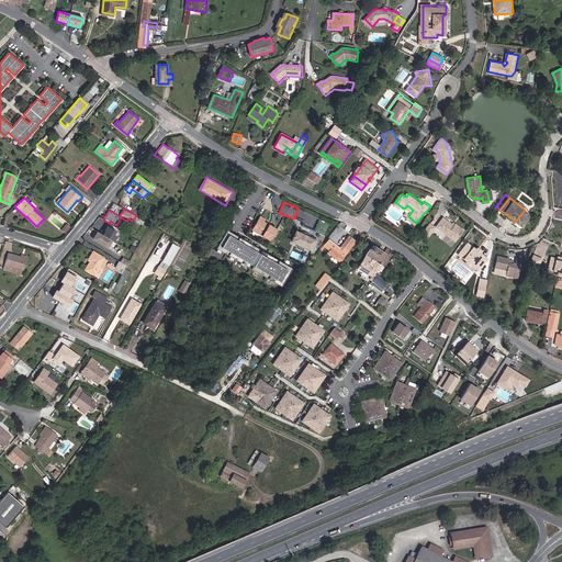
[(516,221),(519,224),(528,213),(525,210),(516,221)]
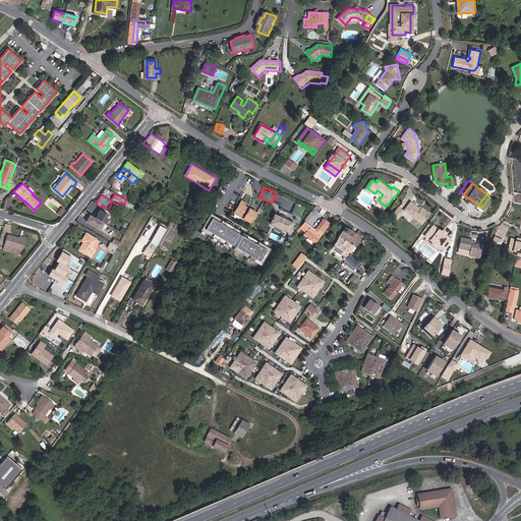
[(244,206),(245,204),(241,200),(234,213),(235,214),(234,216),(234,218),(240,221),(241,221),(243,219),(250,223),(256,213),(249,209),(244,206)]
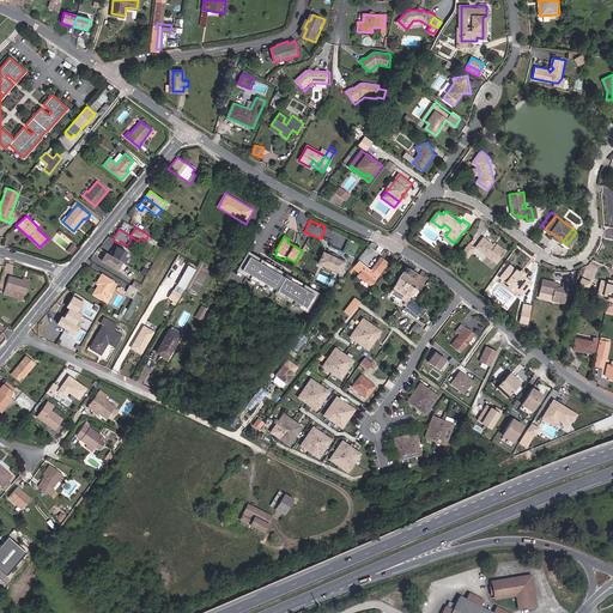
[(152,237),(149,242),(156,246),(149,258),(155,261),(157,256),(156,255),(163,243),(152,237)]
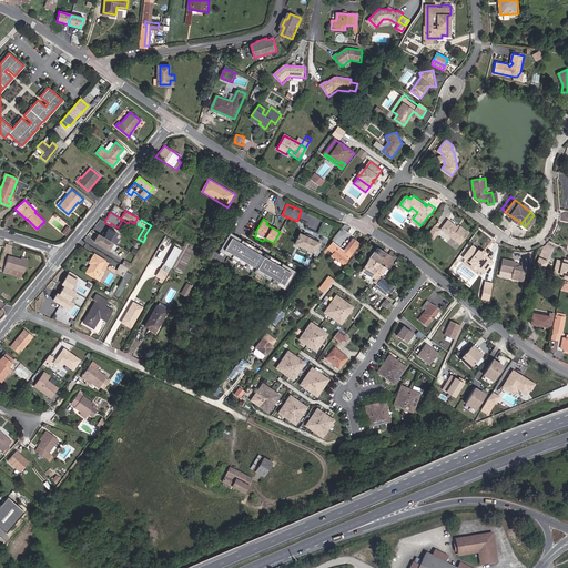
[(442,229),(435,224),(428,234),(435,240),(442,231),(462,245),(472,233),(459,224),(458,225),(448,220),(442,229)]
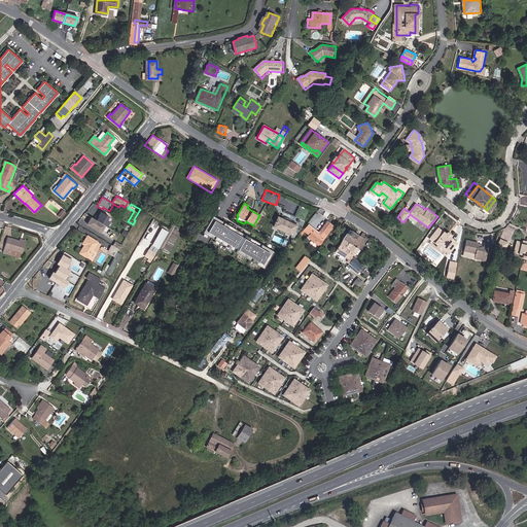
[(109,221),(106,220),(108,216),(101,212),(98,217),(96,216),(94,219),(104,225),(106,226),(109,221)]
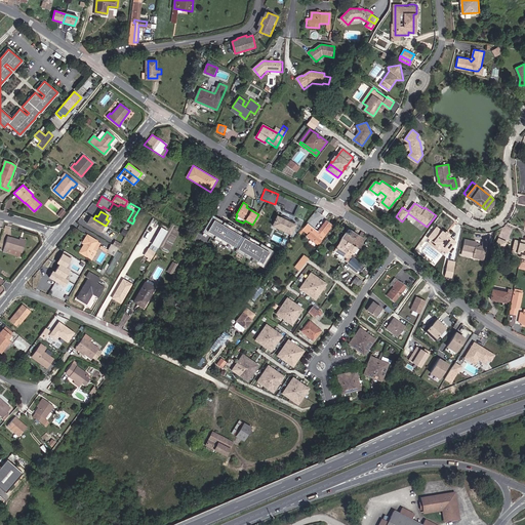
[(202,231),(233,248),(241,235),(242,232),(212,214),(202,231)]
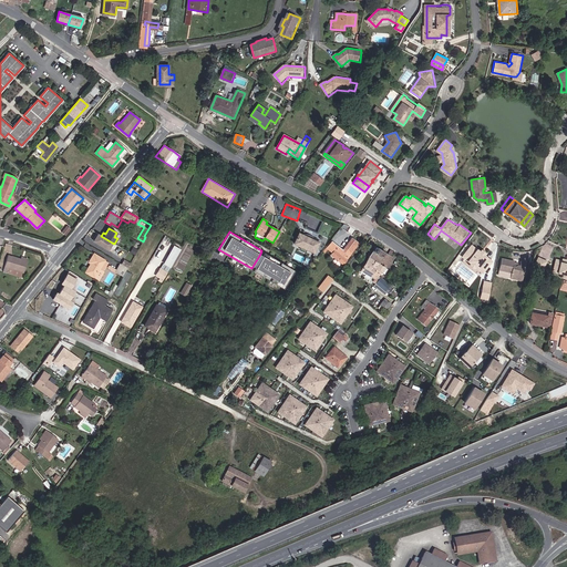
[(303,236),(298,234),(294,244),(313,253),(318,243),(313,240),(313,239),(312,237),(311,236),(310,235),(309,235),(308,235),(306,235),(305,235),(303,236)]
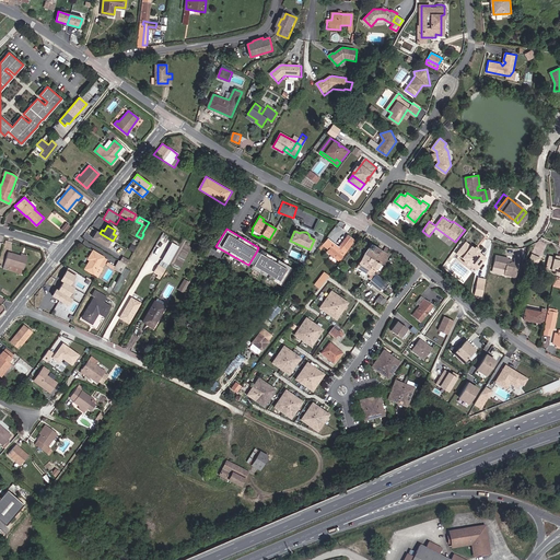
[(93,238),(107,247),(111,240),(100,233),(97,232),(93,238)]
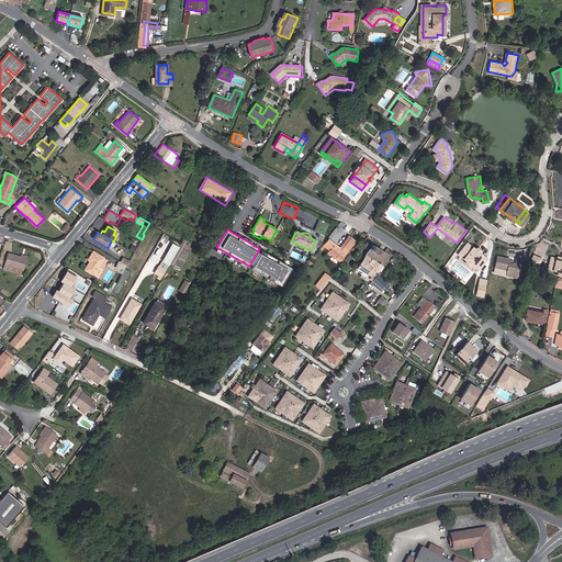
[(339,247),(334,244),(332,247),(340,255),(337,258),(340,261),(356,242),(348,236),(339,247)]
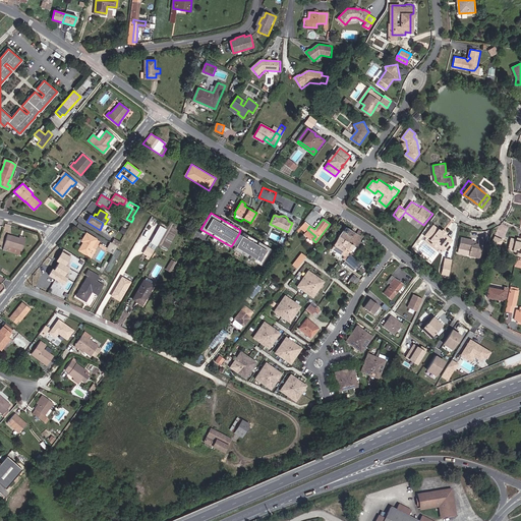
[(304,230),(304,231),(309,225),(304,221),(299,227),(304,230)]
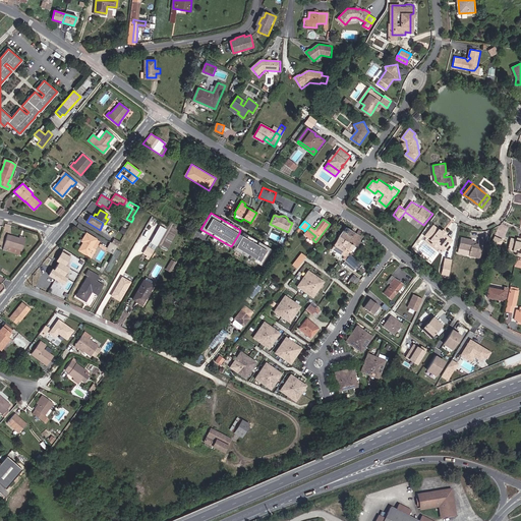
[(431,238),(440,228),(435,224),(425,234),(431,238)]
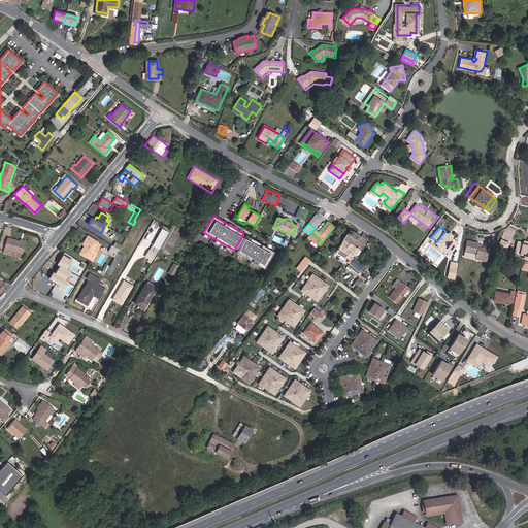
[(168,232),(162,229),(149,251),(155,254),(168,232)]
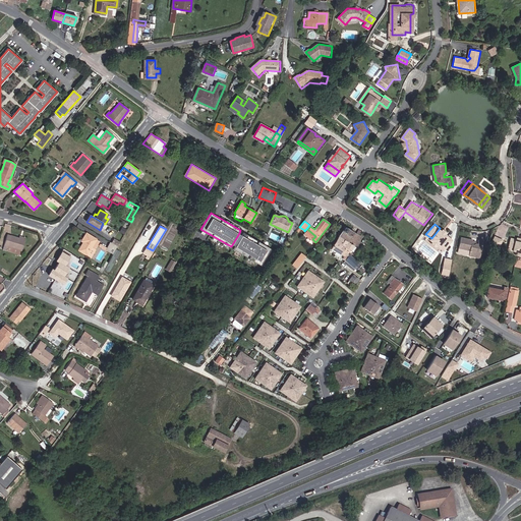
[(346,256),(348,254),(350,250),(345,247),(354,232),(344,226),(331,248),(340,254),(340,253),(346,256)]
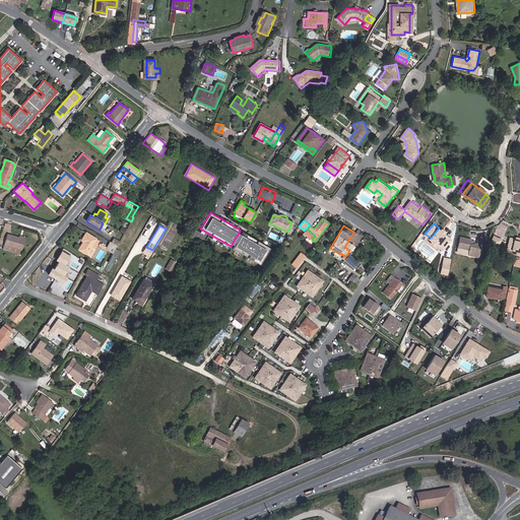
[(444,249),(452,239),(444,233),(442,232),(442,231),(439,228),(431,238),(433,240),(437,243),(444,249)]
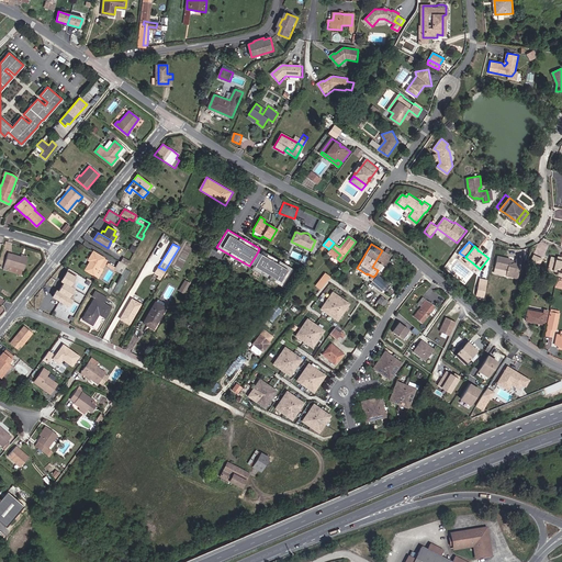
[(332,247),(328,251),(337,258),(340,255),(332,247)]
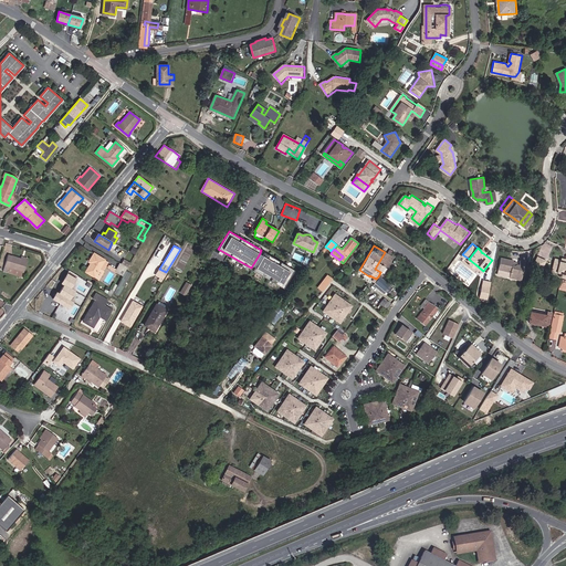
[(254,270),(284,287),(294,269),(264,251),(263,254),(254,270)]
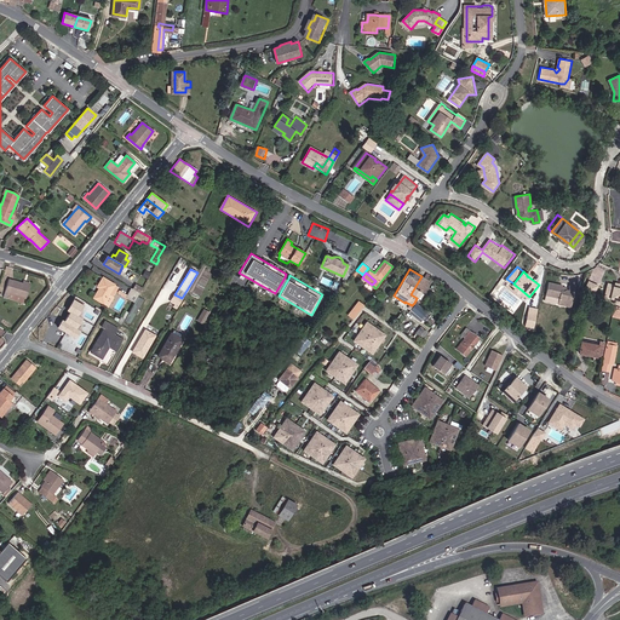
[(420,293),(428,281),(424,277),(422,276),(411,294),(417,298),(420,300),(424,294),(420,293)]
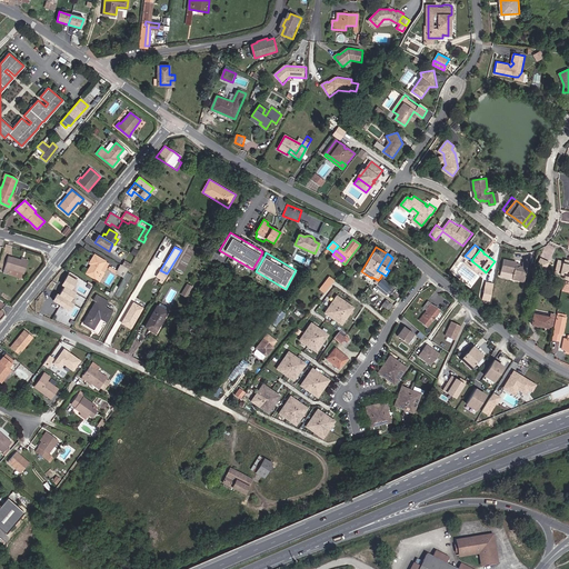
[(89,263),(90,265),(86,273),(99,281),(103,273),(99,270),(105,261),(93,255),(89,263)]
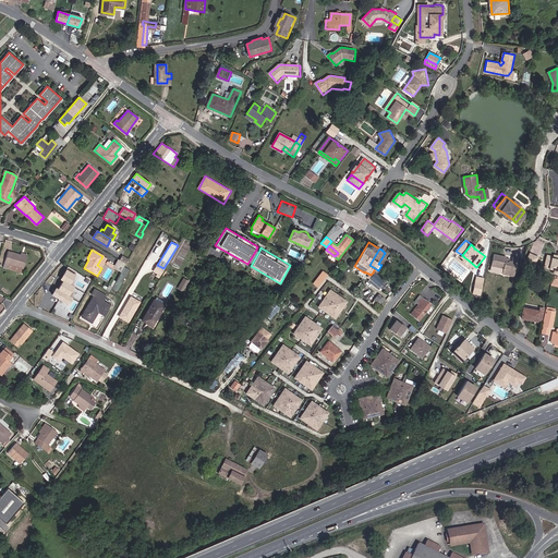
[(247,264),(251,266),(259,251),(256,250),(247,264)]
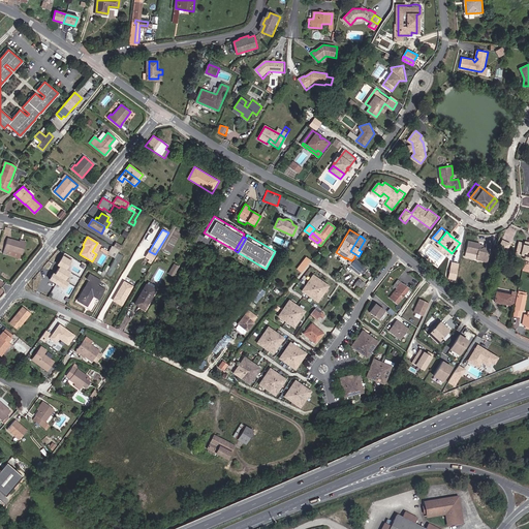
[(22,253),(25,244),(20,242),(7,239),(3,253),(6,254),(8,249),(22,253)]
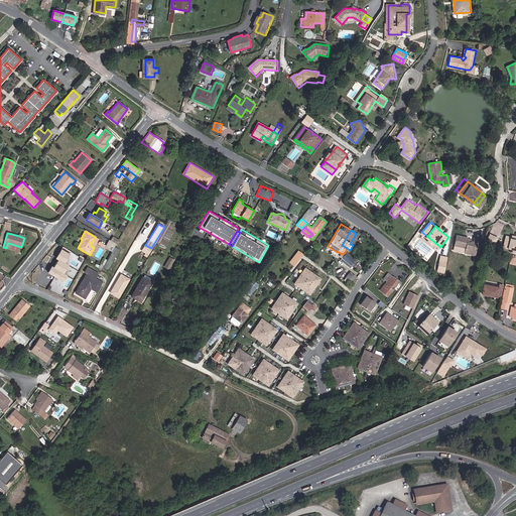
[(499,238),(491,234),(487,243),(497,246),(499,238)]
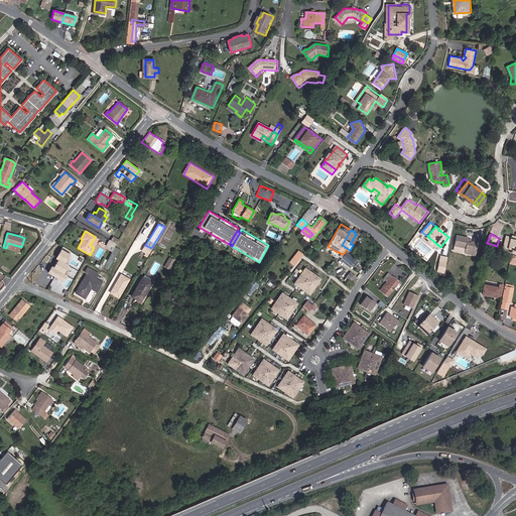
[(470,238),(458,236),(456,246),(466,248),(465,254),(477,256),(480,238),(476,237),(475,240),(470,240),(470,238)]
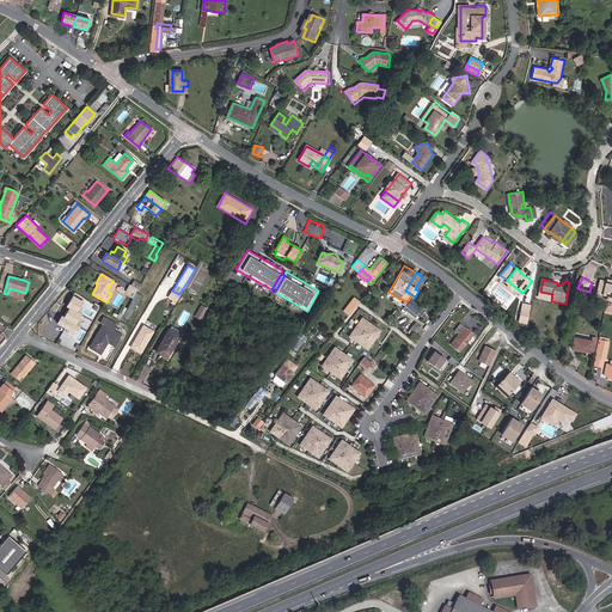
[(611,282),(600,281),(598,293),(610,295),(611,295),(611,282)]
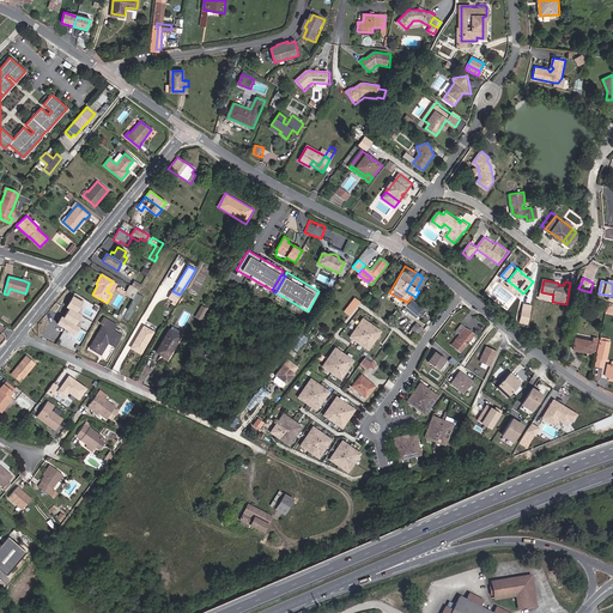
[(126,293),(133,297),(137,290),(129,286),(126,293)]
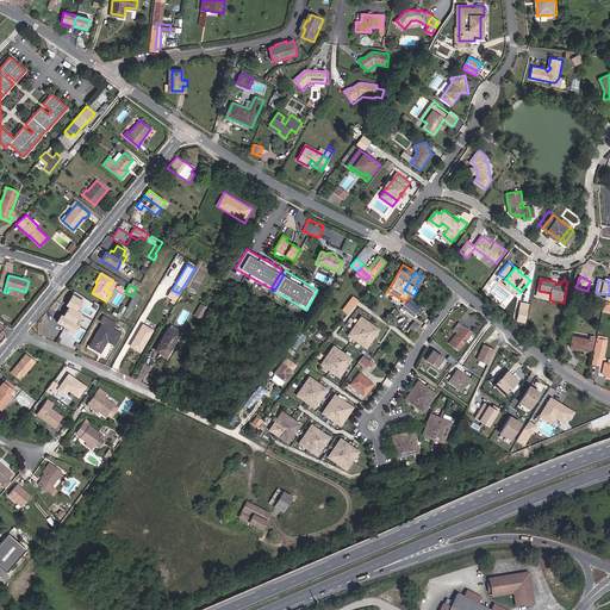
[(175,300),(179,293),(172,290),(168,297),(175,300)]
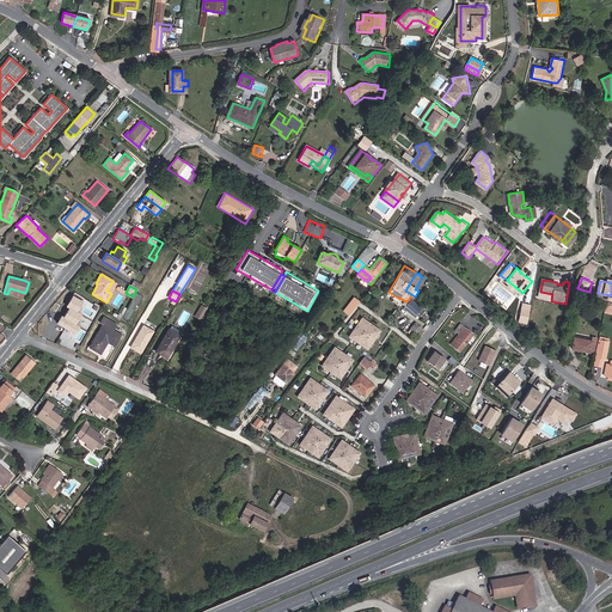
[(68,305),(79,312),(85,301),(74,295),(68,305)]
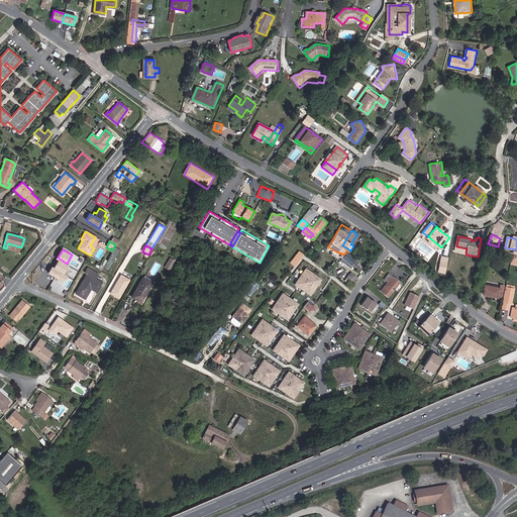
[(290,263),(294,266),(303,254),(299,251),(290,263)]
